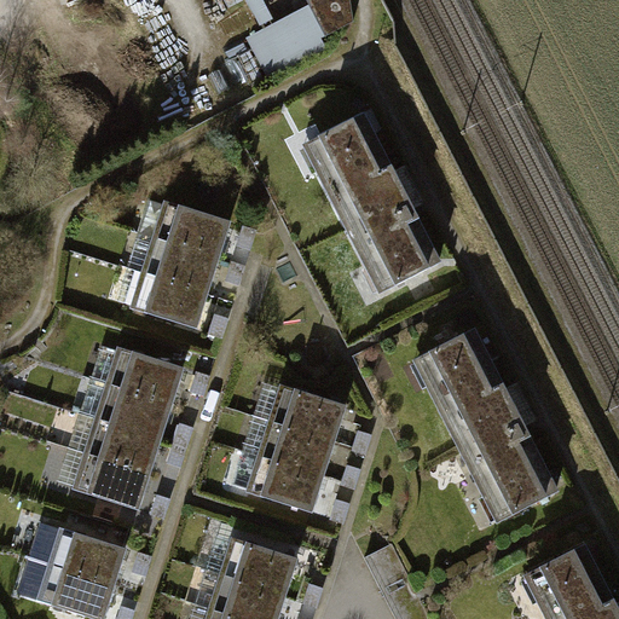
[(345,0),(299,0),(322,42),(350,28),(345,0)]
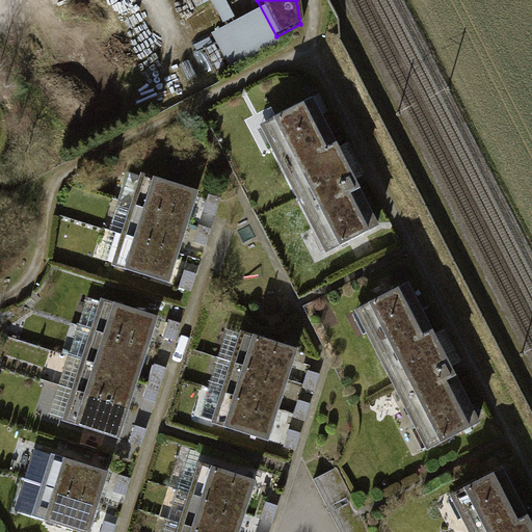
[(381,224),(315,92),(258,121),(325,254),(381,224)]
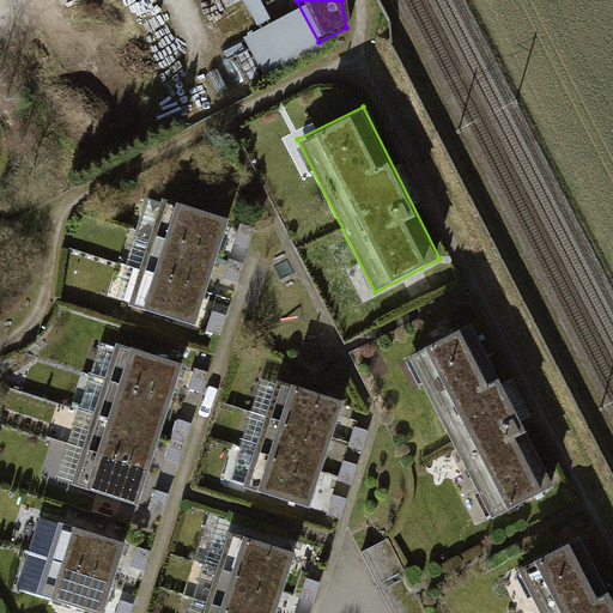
[(194,328),(228,218),(171,200),(138,310),(194,328)]
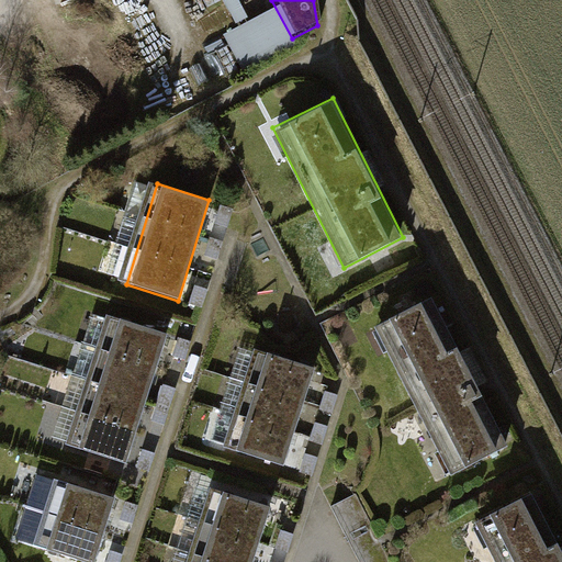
[(232,210),(222,206),(217,222),(227,225),(232,210)]
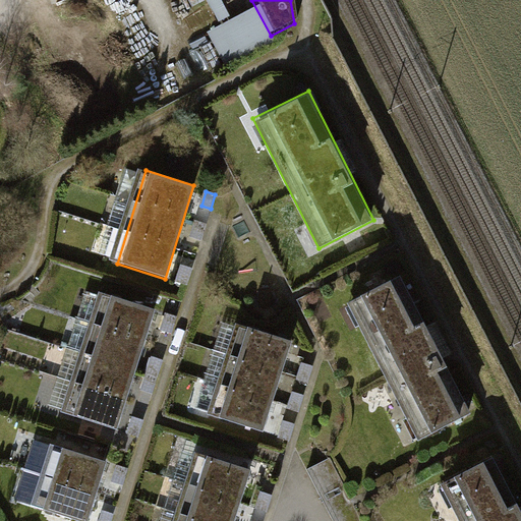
[(206,225),(196,222),(192,236),(201,239),(206,225)]
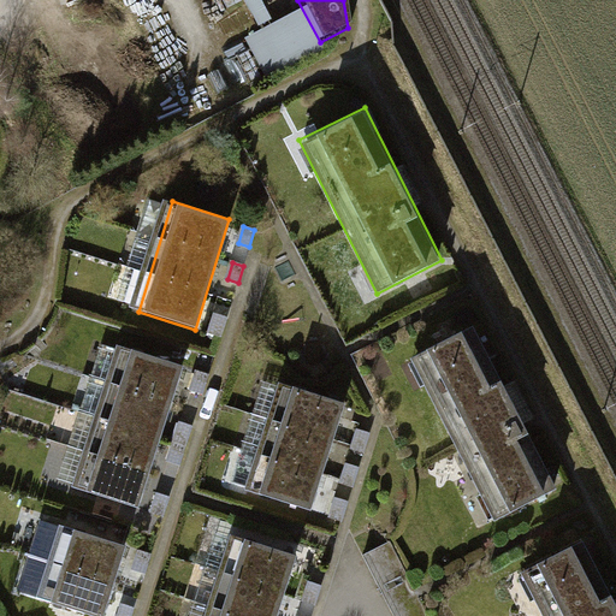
[(226,318),(215,315),(211,332),(221,336),(226,318)]
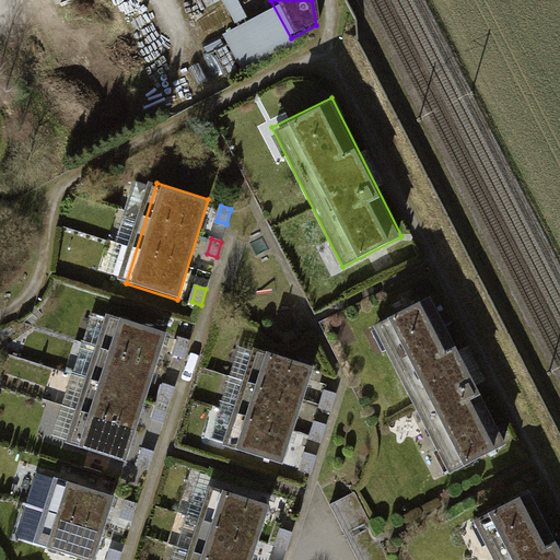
[(508,444),(436,305),(376,336),(447,475),(508,444)]
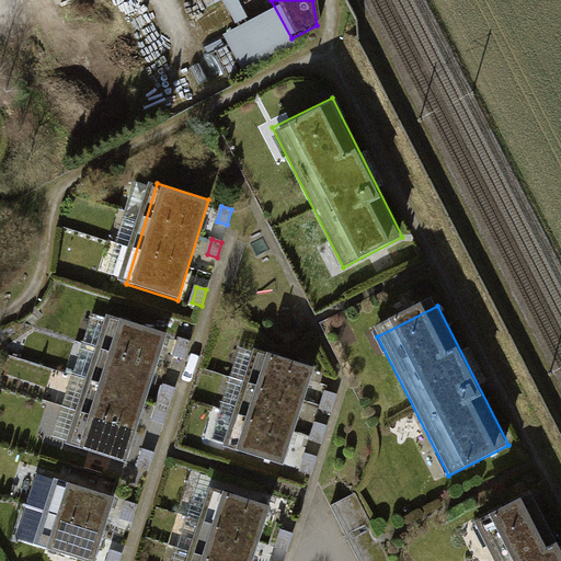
[(124,464),(164,333),(117,319),(77,448),(124,464)]
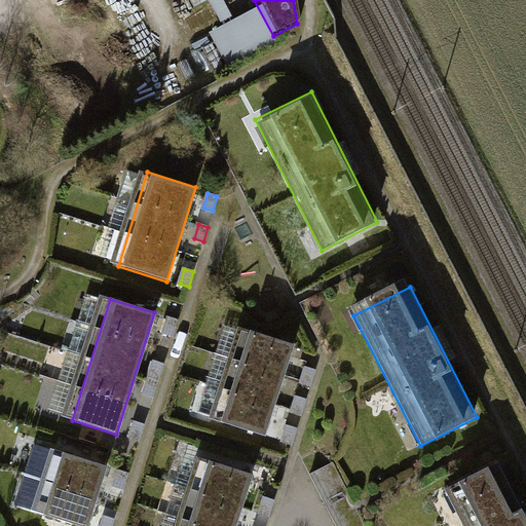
[(177,321),(167,318),(163,333),(173,335),(177,321)]
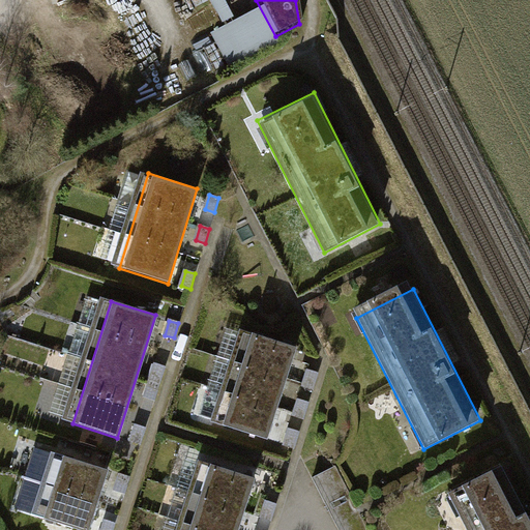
[(268,437),(296,347),(240,329),(211,419),(268,437)]
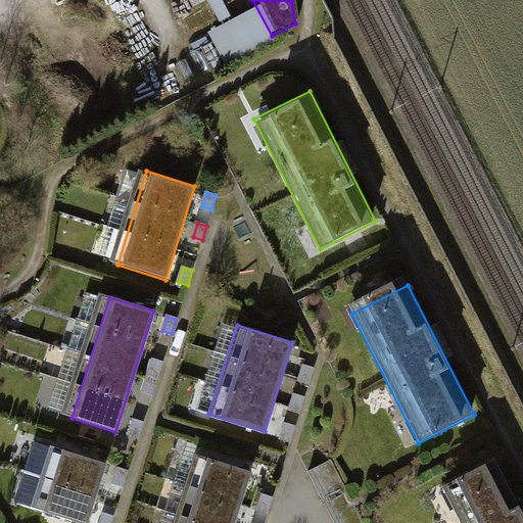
[(162,363),(152,360),(148,374),(158,377),(162,363)]
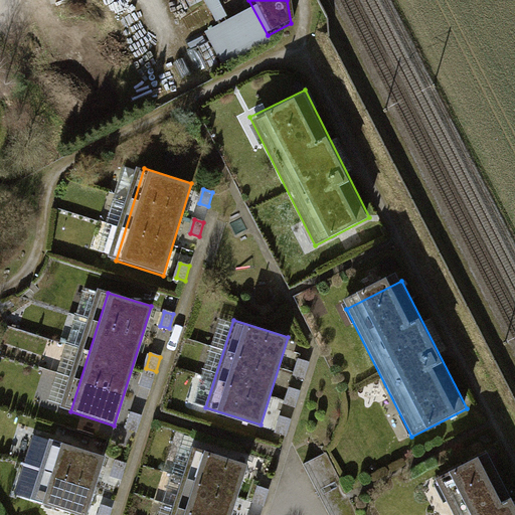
[(308,363),(298,360),(294,374),(304,377),(308,363)]
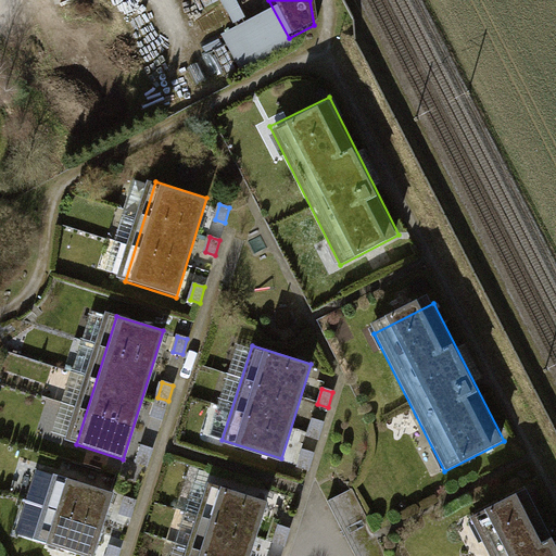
[(167,403),(156,400),(152,415),(163,418),(167,403)]
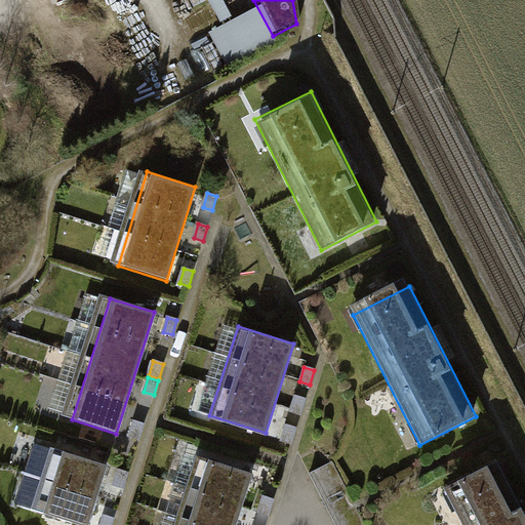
[(306,399),(295,396),(291,410),(301,413),(306,399)]
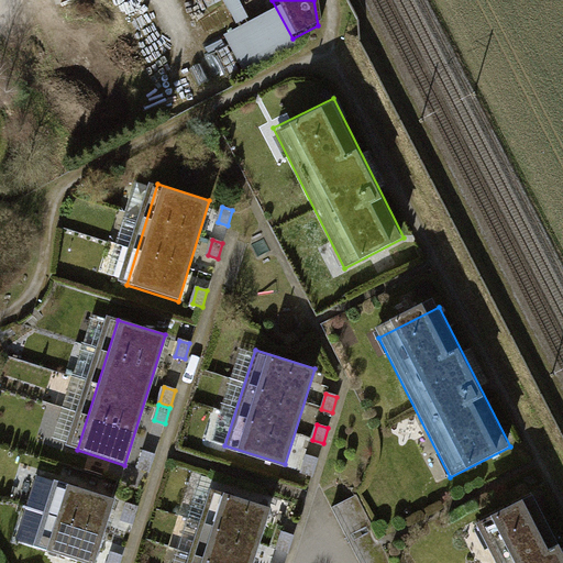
[(154,455),(144,452),(140,467),(150,471),(154,455)]
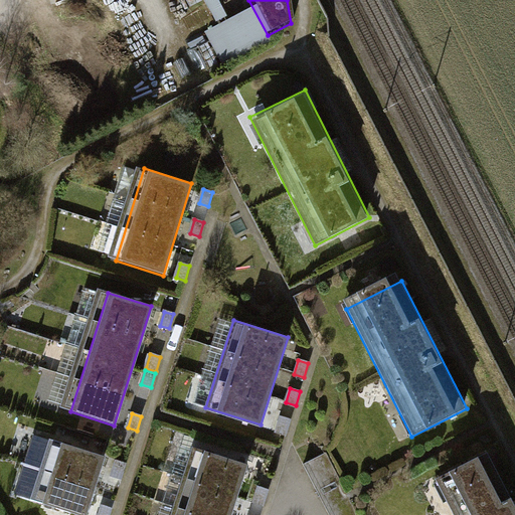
[(290,419),(280,416),(276,432),(286,434),(290,419)]
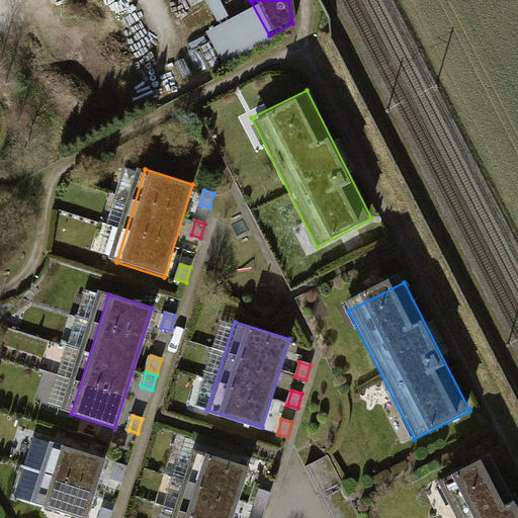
[(232,517),(250,462),(186,442),(162,517),(232,517)]
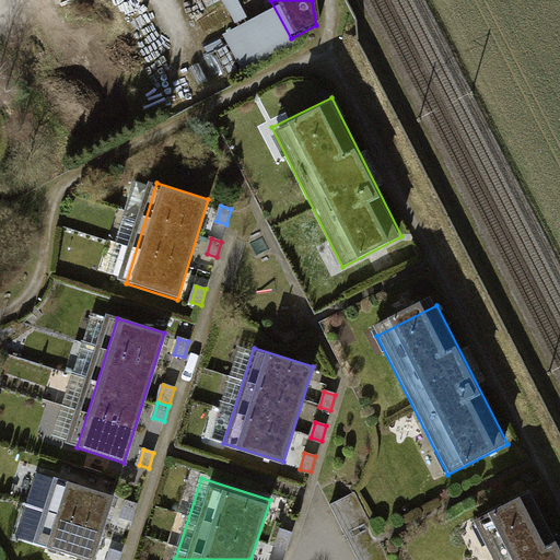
[(90,559),(93,559),(114,497),(59,479),(38,544),(90,559)]
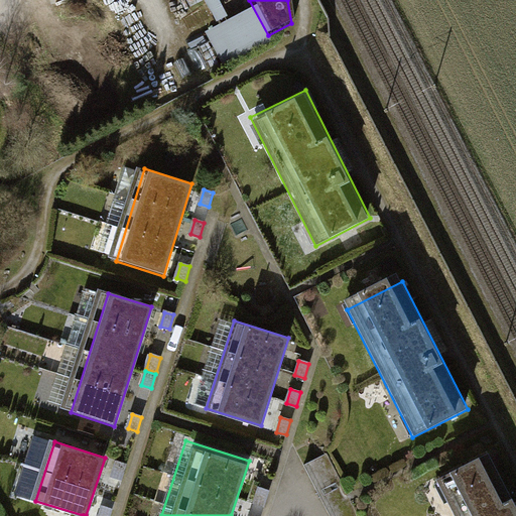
[(515,515),(515,510),(491,461),(435,489),(448,515),(515,515)]
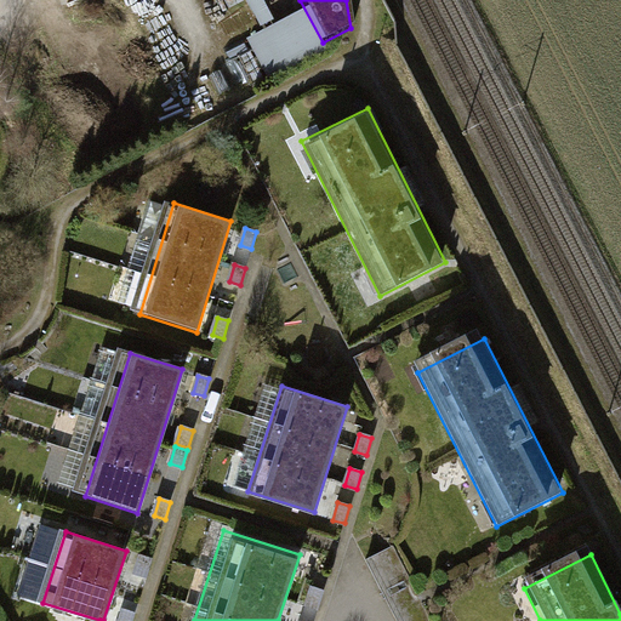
[(152,559),(140,556),(135,573),(147,576),(152,559)]
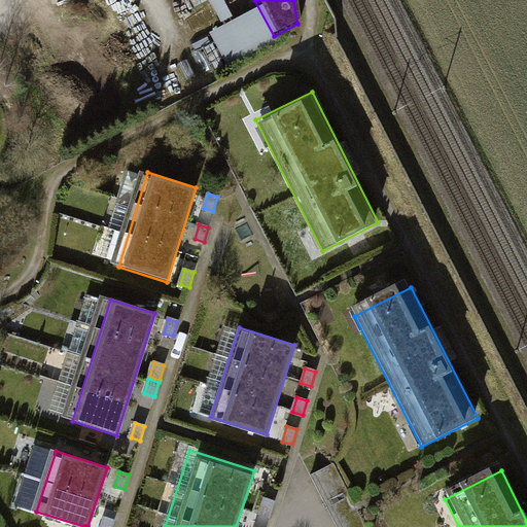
[(274,502),(265,499),(259,514),(270,517),(274,502)]
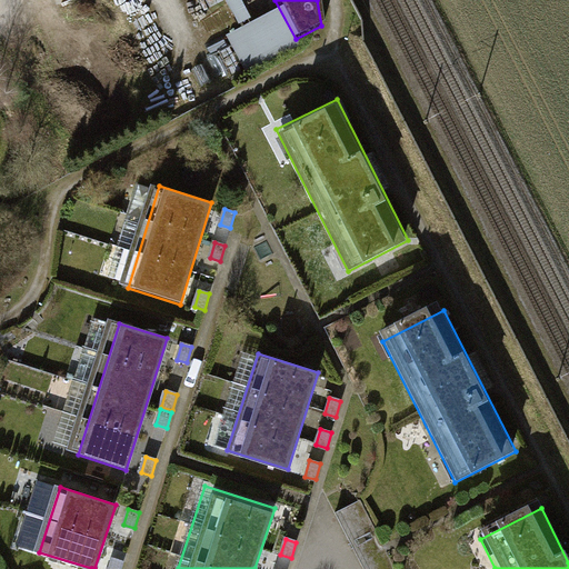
[(395,568),(388,553),(363,566),(365,568),(395,568)]
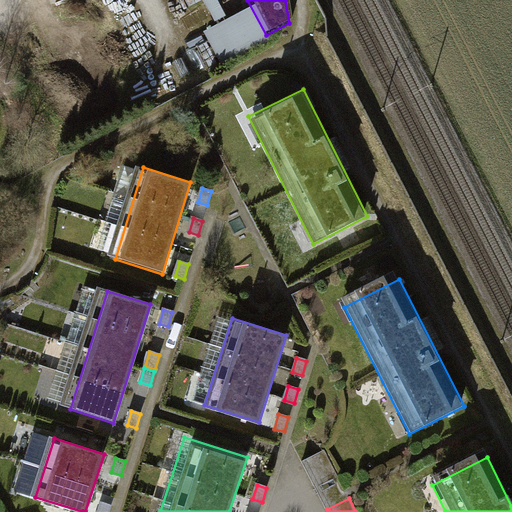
[(108,511),(110,506),(100,503),(97,511),(108,511)]
